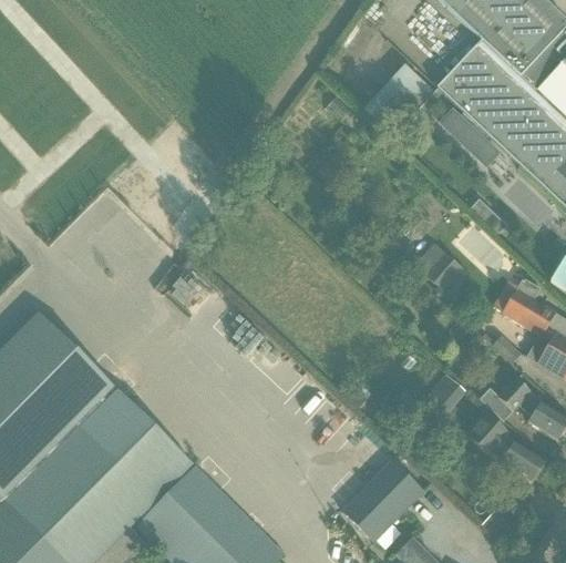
[(565,19),(544,0),(439,0),(481,39),(436,85),(565,207),(565,19)]
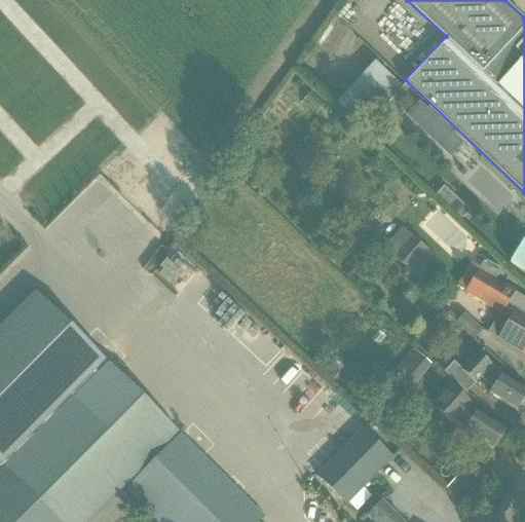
[(345,108),(374,131),(410,84),(380,62),(345,108)]
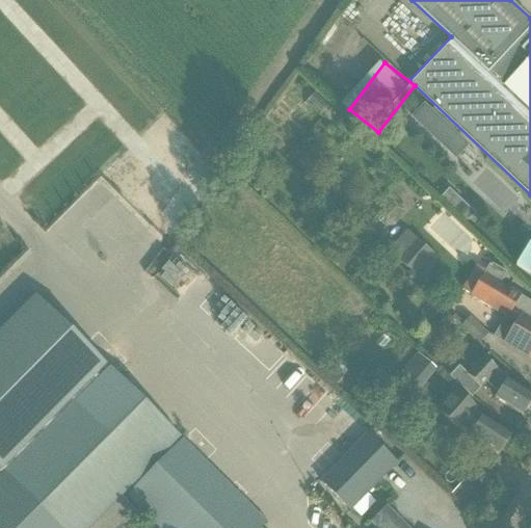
[(324,96),(317,102),(326,116),(335,110),(324,96)]
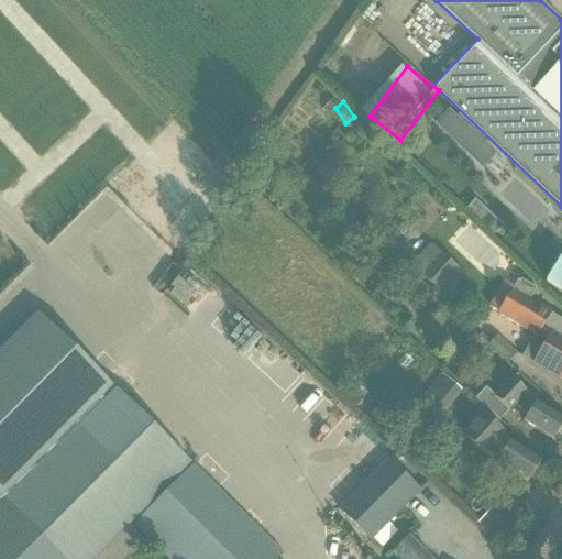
[(437,122),(482,165),(496,151),(450,108),(437,122)]
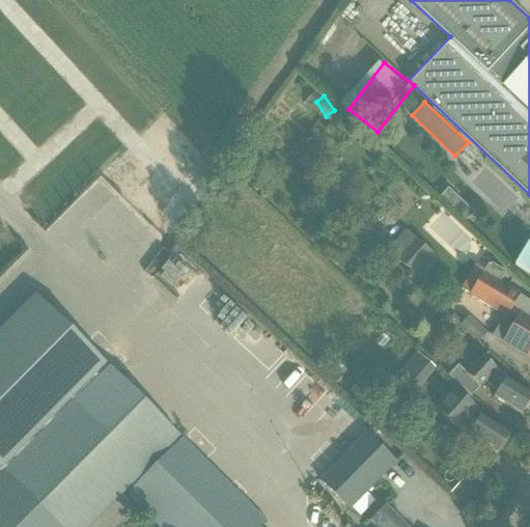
[(314,170),(307,177),(316,186),(323,178),(314,170)]
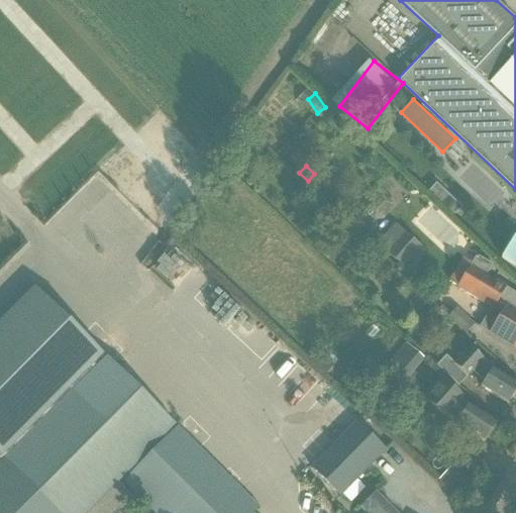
[(428,190),(436,198),(453,213),(462,204),(445,189),(437,181),(428,190)]
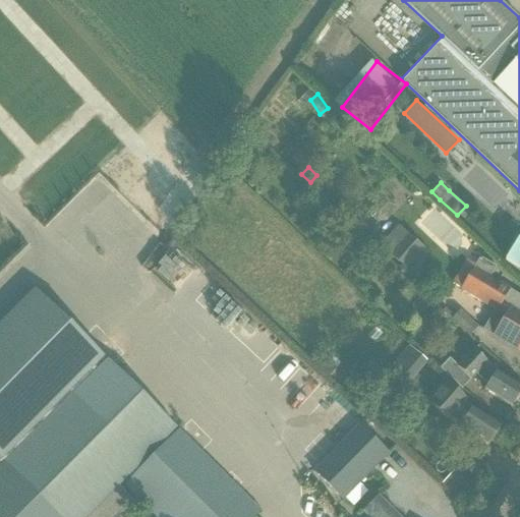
[(423,225),(459,250),(473,231),(438,205),(423,225)]
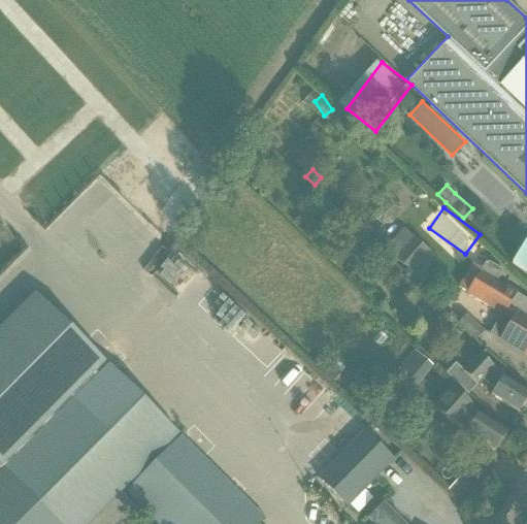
[(403,225),(385,247),(416,273),(434,252),(403,225)]
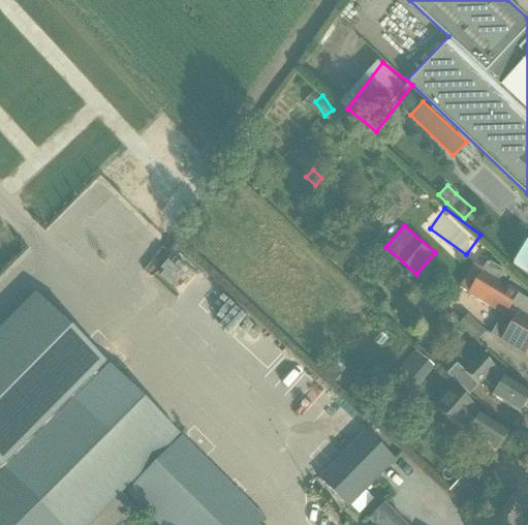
[(527,240),(514,261),(527,269),(527,240)]
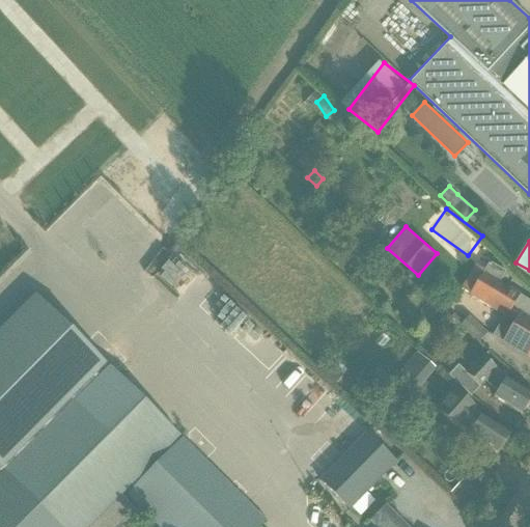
[(489,261),(470,293),(505,313),(494,332),(503,337),(502,338),(513,345),(529,354),(529,298),(521,293),(500,280),(507,270),(490,259),(489,261)]
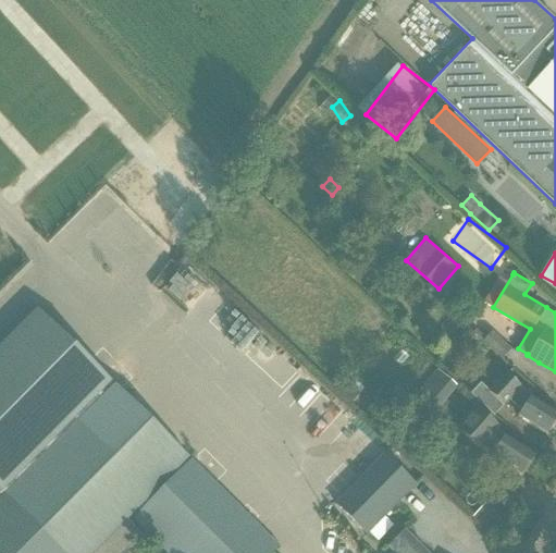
[(50,319),(0,369),(0,486),(7,492),(115,381),(51,318),(50,319)]
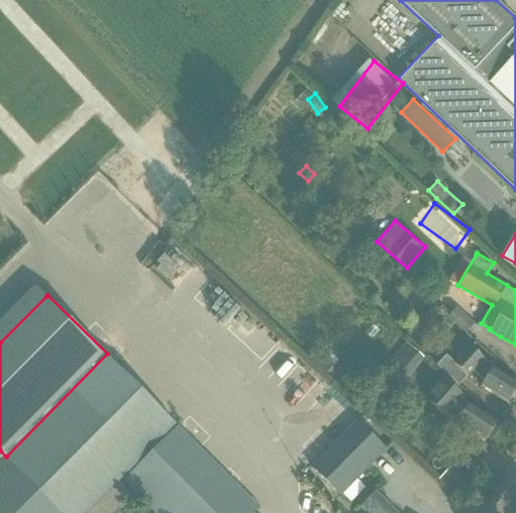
[(417,322),(427,331),(445,310),(434,301),(417,322)]
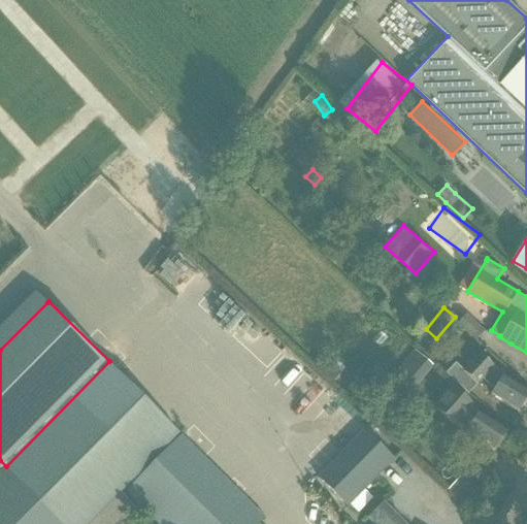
[(485,328),(466,312),(458,322),(476,337),(485,328)]
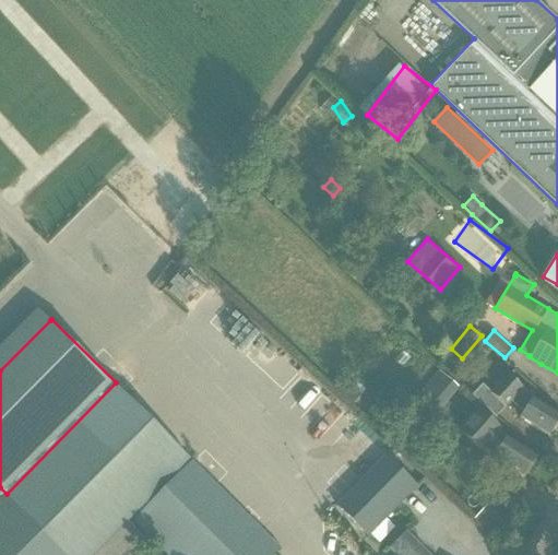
[(250,392),(276,369),(251,341),(225,364),(250,392)]
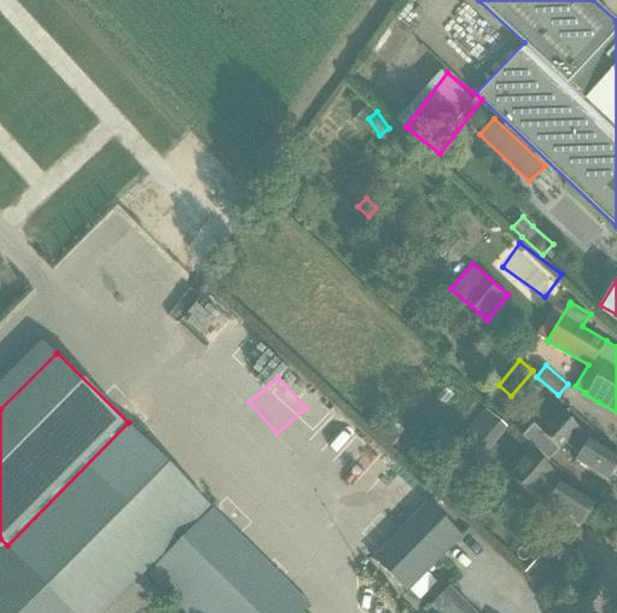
[(485,407),(461,435),(481,451),(505,424),(485,407)]
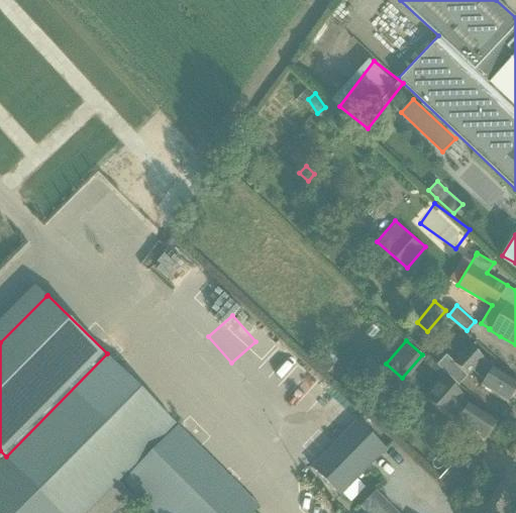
[(515,379),(493,365),(472,344),(455,361),(447,352),(437,363),(459,383),(473,368),(485,379),(481,384),(492,390),(509,401),(515,389),(515,379)]
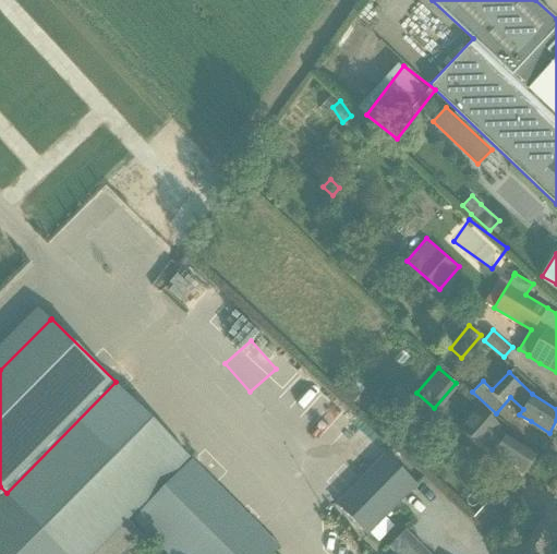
[(352,392),(366,399),(373,386),(359,378),(352,392)]
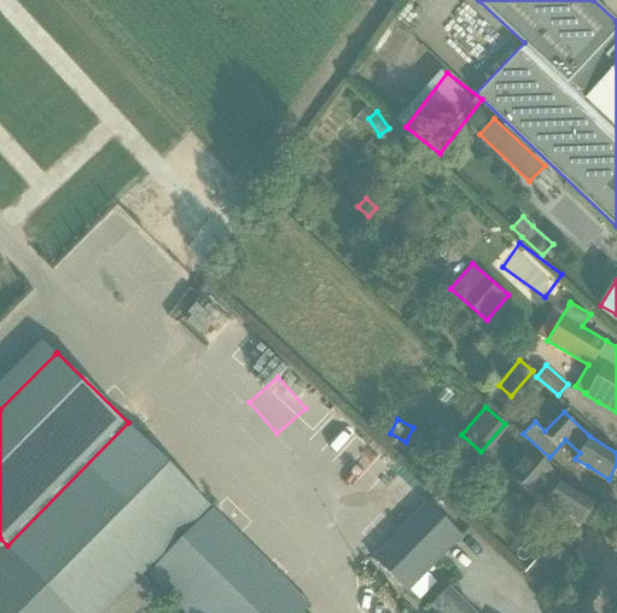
[(128,422),(7,546),(75,612),(109,612),(149,573),(201,521),(197,518),(210,505),(128,422)]
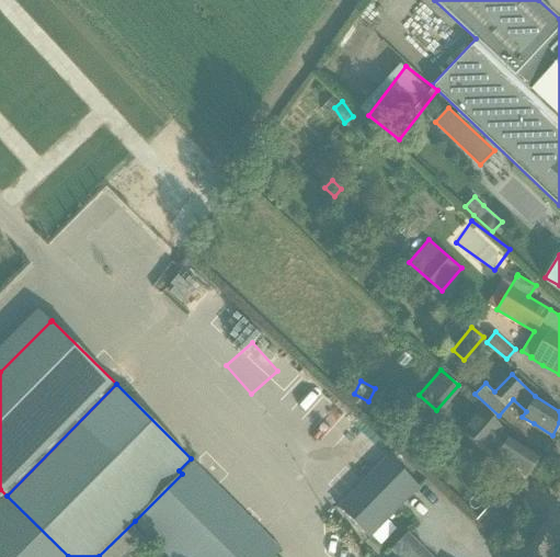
[(510,436),(502,430),(504,428),(480,408),(461,429),(484,450),(490,444),(500,451),(496,456),(526,476),(539,455),(510,436)]
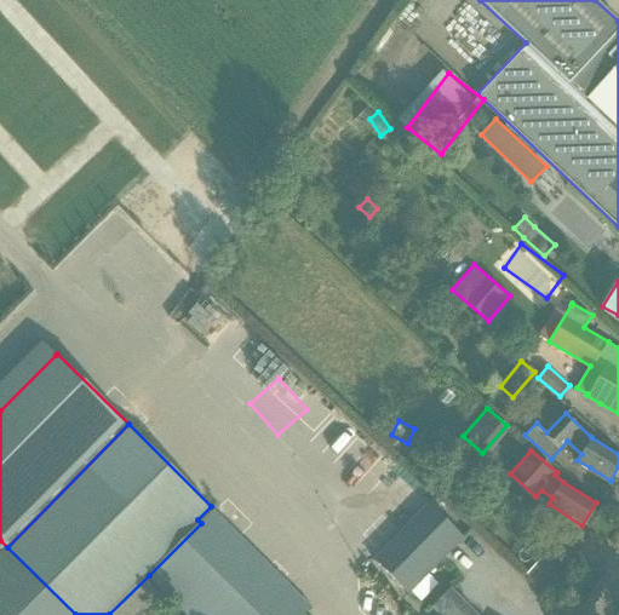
[(457,481),(447,490),(458,501),(468,490),(457,481)]
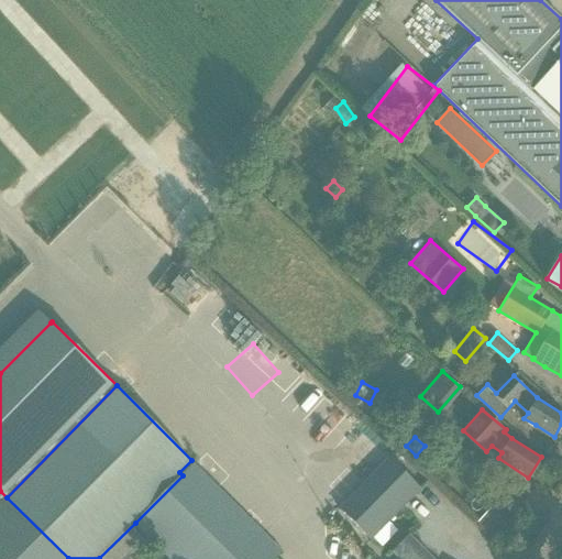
[(421,488),(388,456),(339,506),(371,538),(421,488)]
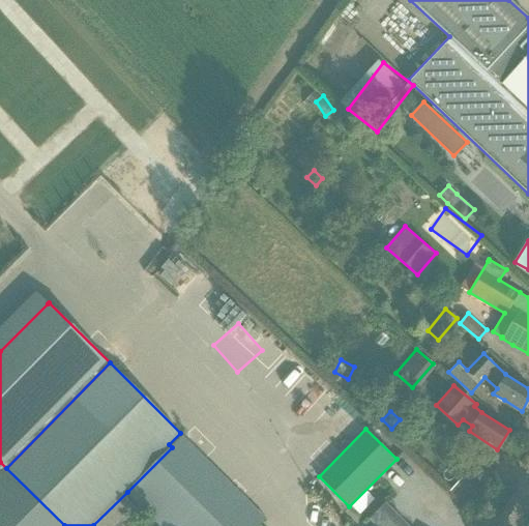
[(256,525),(174,444),(127,492),(136,500),(162,525),(259,525),(257,525),(256,525)]
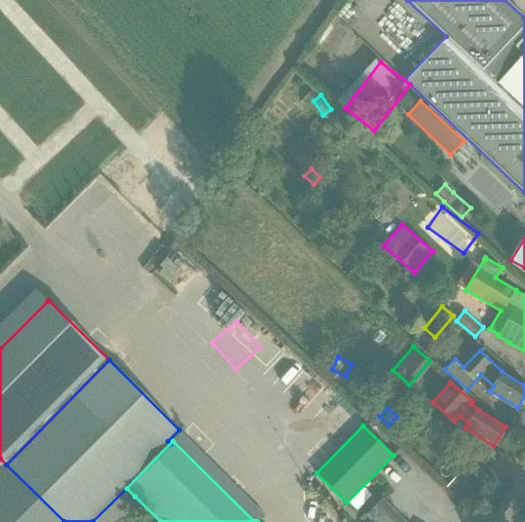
[(0,521),(64,521),(6,464),(0,458),(0,521)]
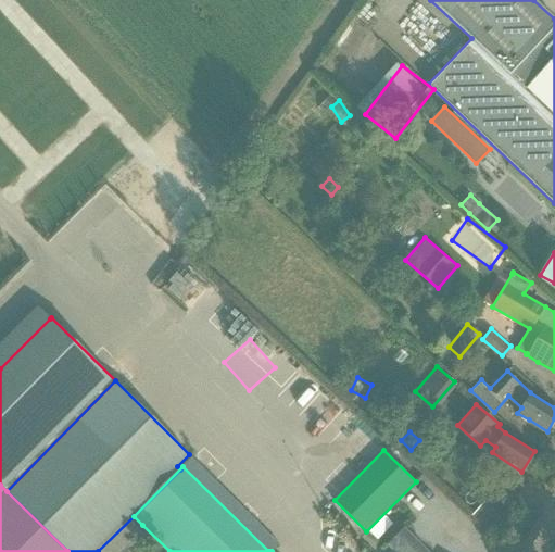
[(479,518),(500,537),(514,522),(493,503),(479,518)]
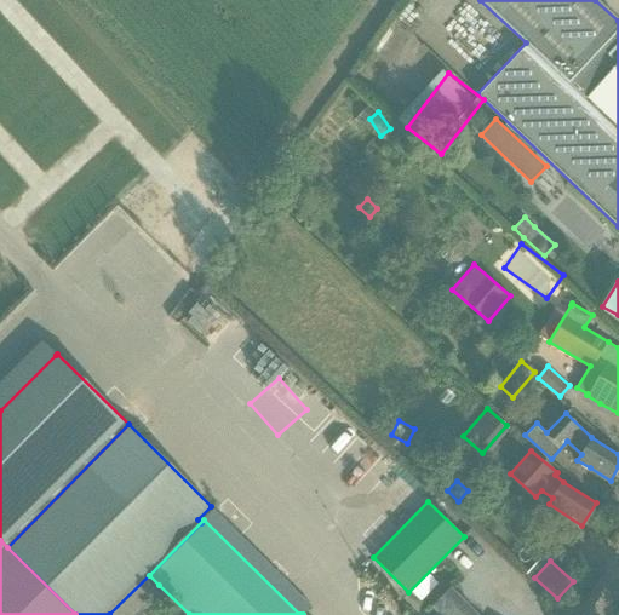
[(480,614),(451,586),(433,605),(442,614),(480,614)]
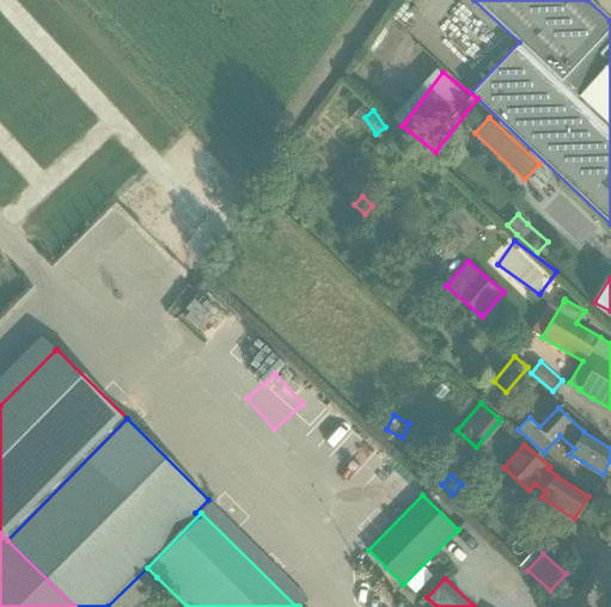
[(383,606),(401,606),(383,586),(372,594),(383,606)]
